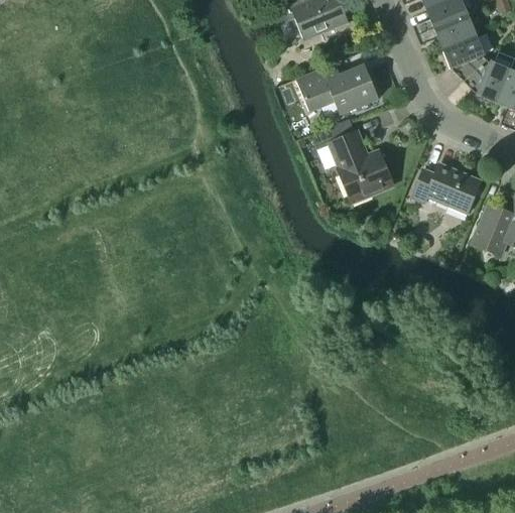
[(347,22),(337,0),(307,0),(299,3),(297,0),(270,0),(280,23),(296,17),(305,39),(347,22)]
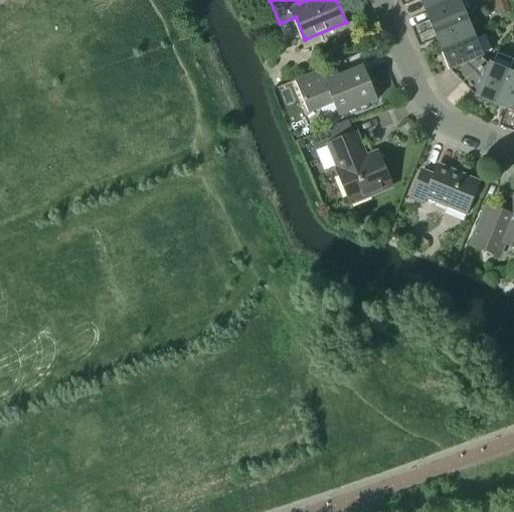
[(420,0),(424,8),(443,0),(420,0)]
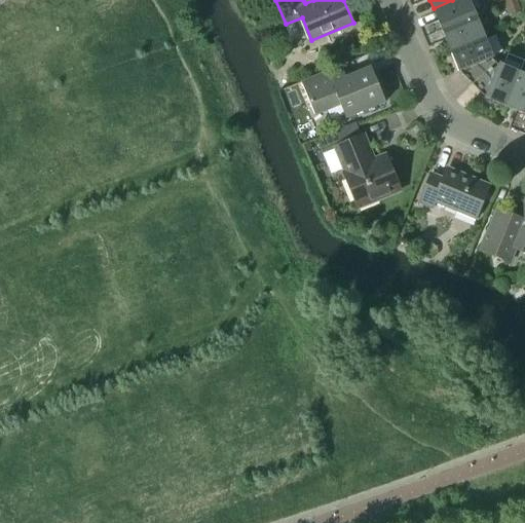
[(477,13),(471,0),(452,0),(434,8),(438,19),(443,16),(446,26),(477,13)]
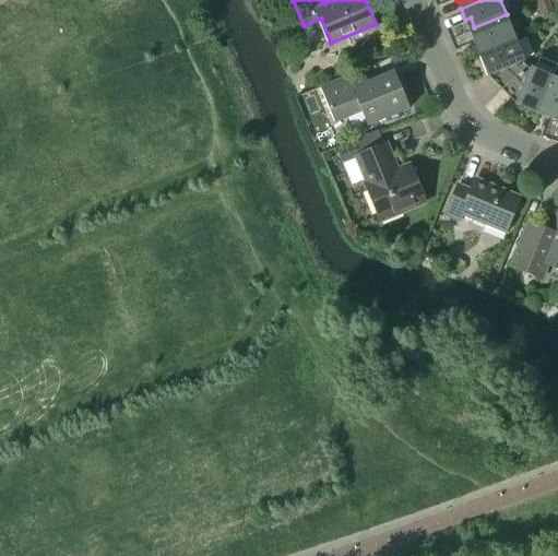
[(553,10),(548,0),(542,0),(538,1),(544,14),(553,10)]
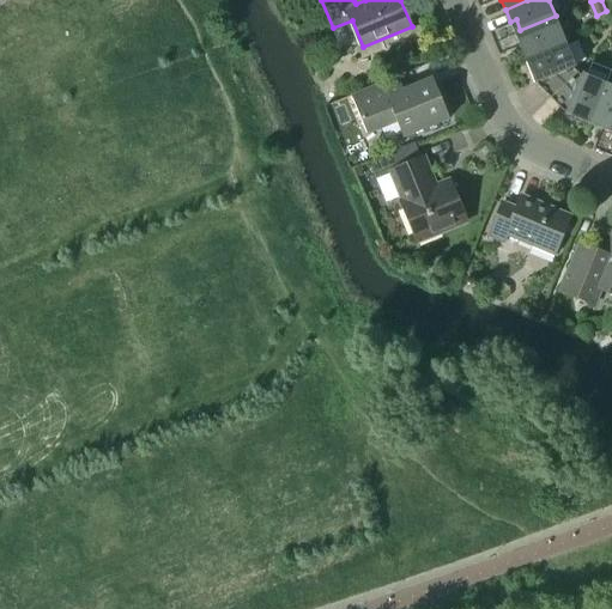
[(567,40),(556,16),(520,30),(525,42),(520,44),(525,58),(567,40)]
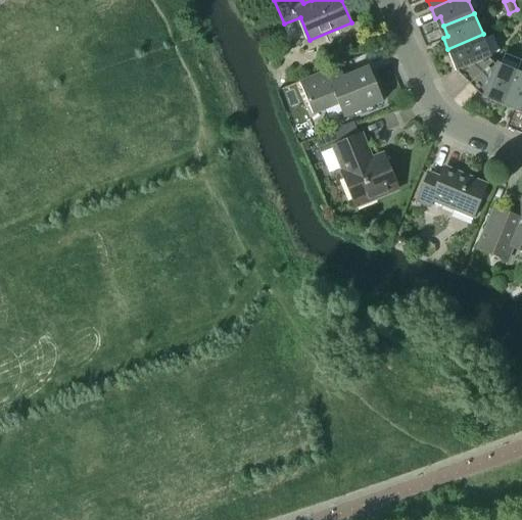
[(492,59),(489,56),(491,55),(483,34),(447,49),(453,59),(457,57),(461,66),(456,68),(457,69),(470,82),(492,59)]
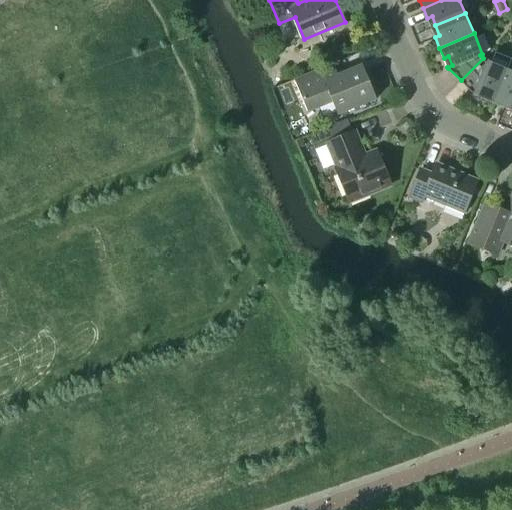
[(493,102),(507,67),(487,59),(486,61),(483,58),(461,80),(473,92),(472,93),(473,94),(475,89),(484,93),(482,97),(493,102)]
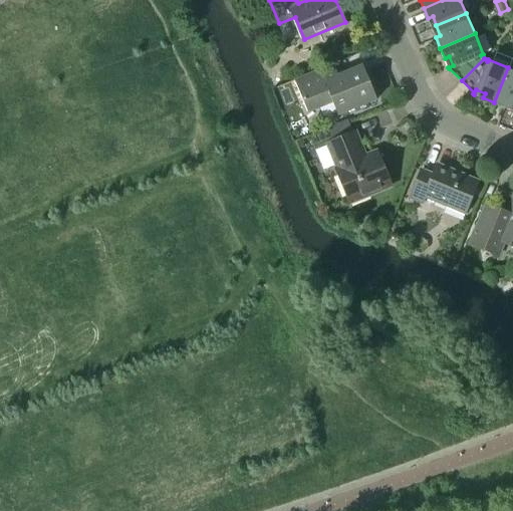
[(376,97),(371,86),(362,64),(337,74),(332,62),(294,77),(308,110),(333,100),(338,112),(376,97)]
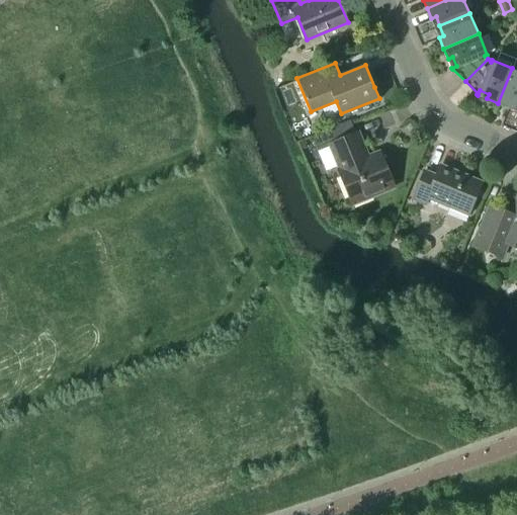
[(516,70),(512,68),(498,103),(509,107),(511,103),(516,105),(516,70)]
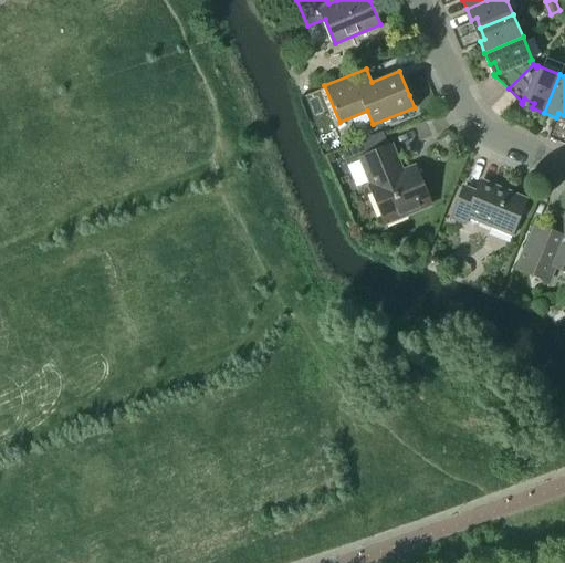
[(430,201),(416,165),(401,170),(390,144),(388,144),(383,131),(341,147),(348,164),(363,157),(373,183),(369,184),(385,221),(404,212),(430,201)]
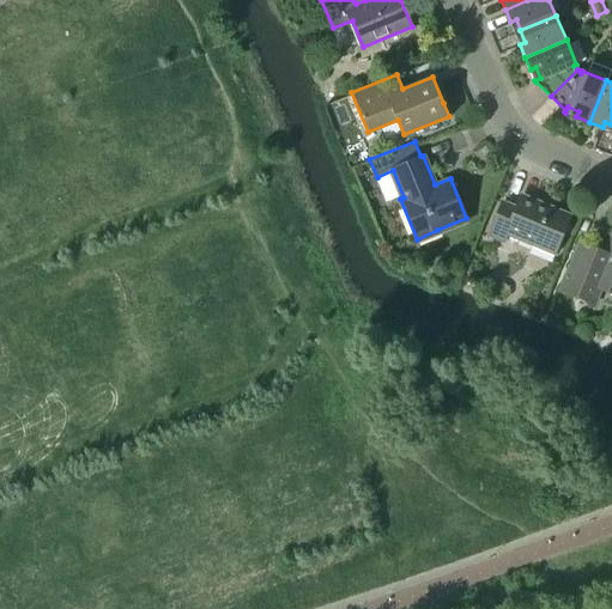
[(556,248),(569,215),(547,206),(546,211),(519,199),(516,206),(502,200),(489,233),(503,239),(507,232),(517,237),(519,239),(531,244),(533,243),(537,237),(556,245),(555,248),(556,248)]
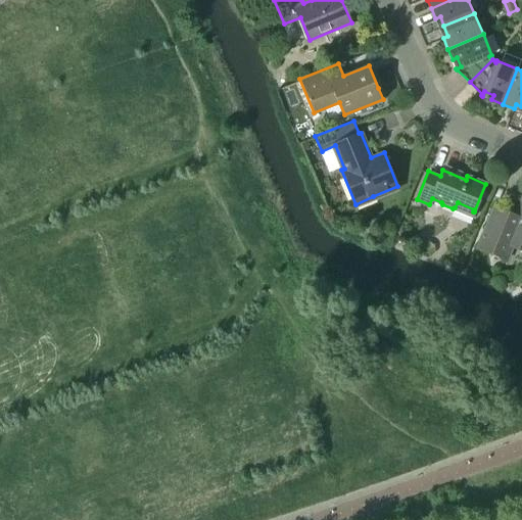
[(521,199),(515,214),(509,211),(494,205),(477,246),(507,258),(513,245),(521,248),(521,199)]
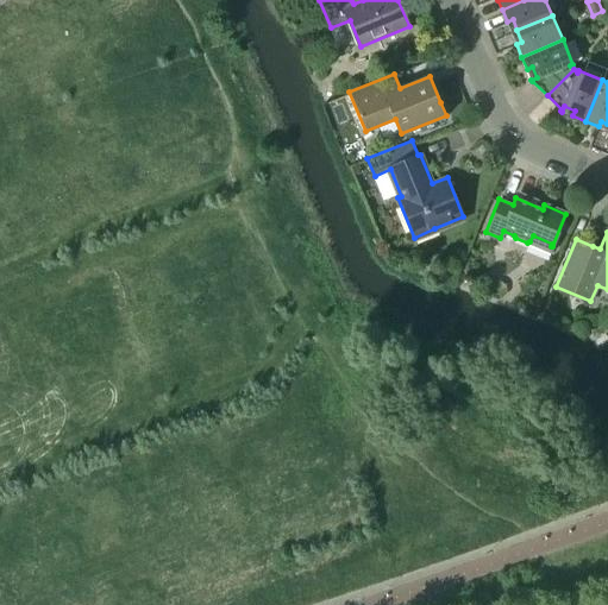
All buildings are outlined.
